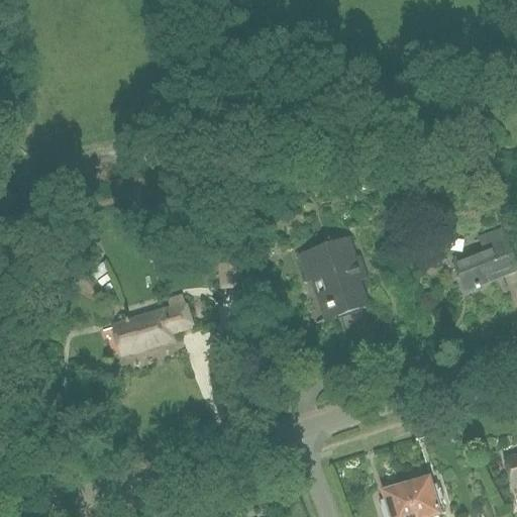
[(483,193),(479,199),(488,205),(491,200),(483,193)]
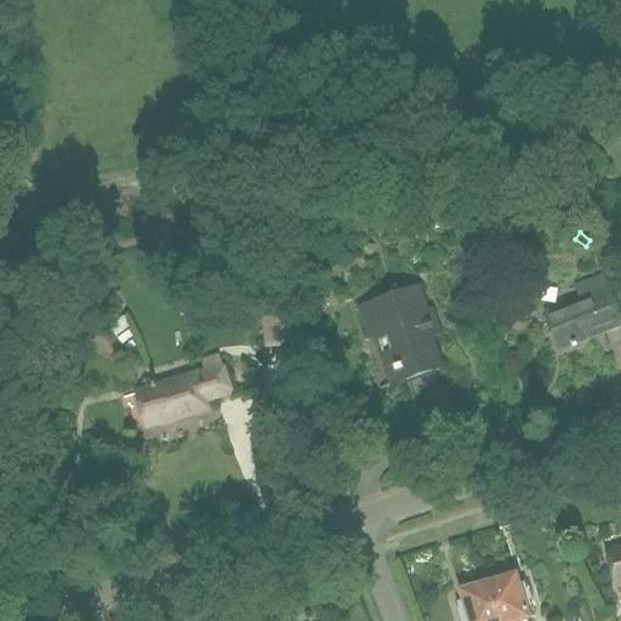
[(545,314),(559,351),(620,325),(620,319),(604,277),(576,288),(581,300),(545,314)]
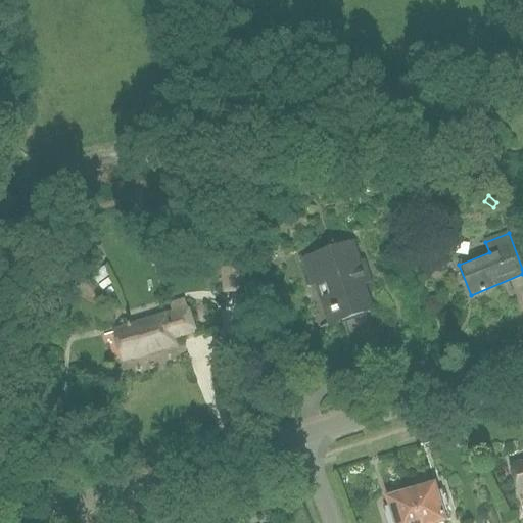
[(361,264),(353,243),(303,260),(313,287),(315,286),(329,326),(373,311),(364,285),(370,283),(363,263),(361,264)]
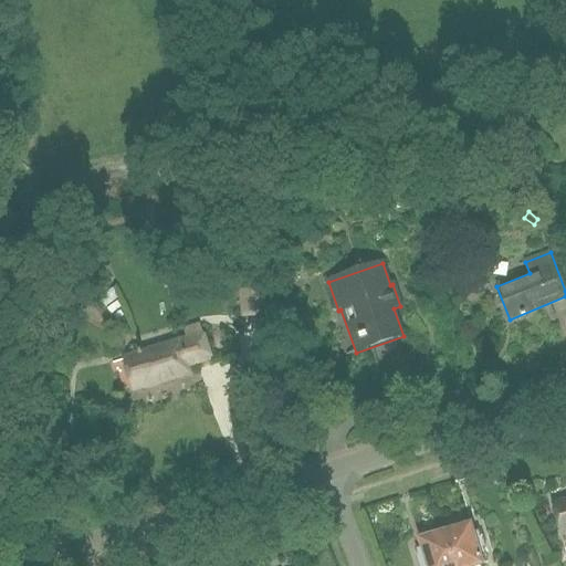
[(239,289),(243,317),(268,314),(263,285),(239,289)]
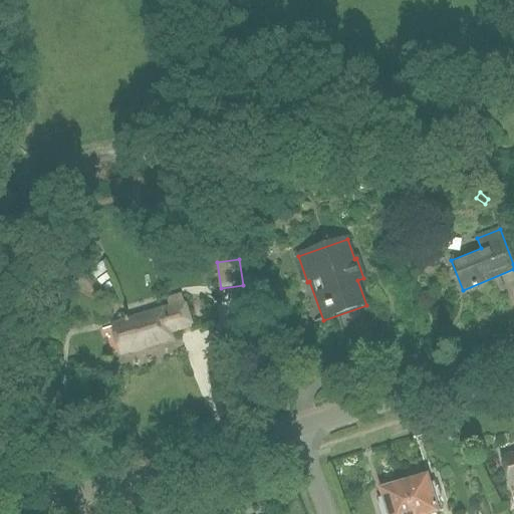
[(102,262),(90,270),(96,279),(108,270),(102,262)]
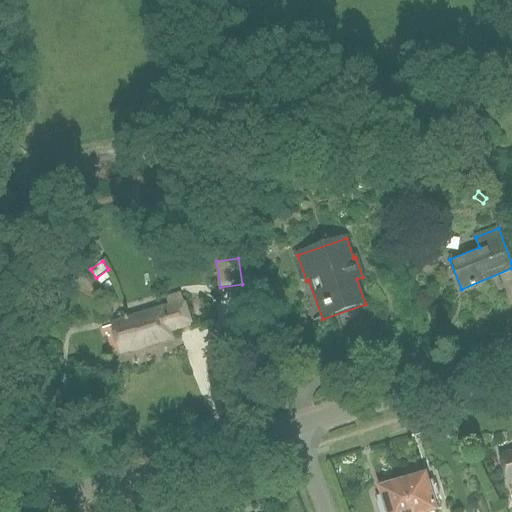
[(169,306),(111,324),(120,352),(142,345),(142,347),(171,338),(169,333),(189,326),(190,322),(184,302),(183,302),(181,294),(167,299),(169,306)]
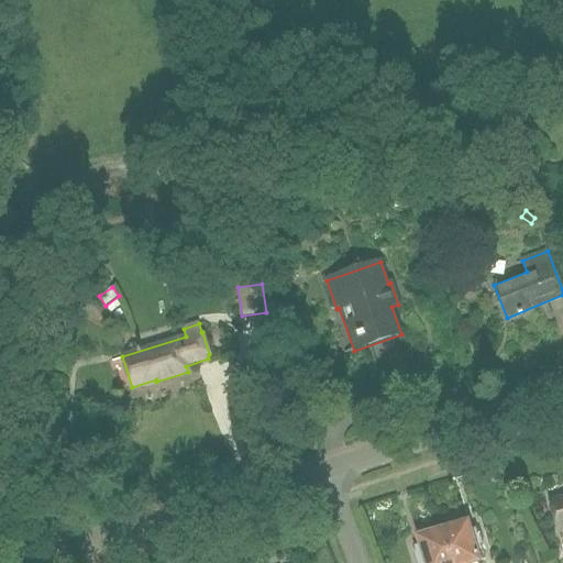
[(562,497),(550,501),(559,531),(562,530),(562,497)]
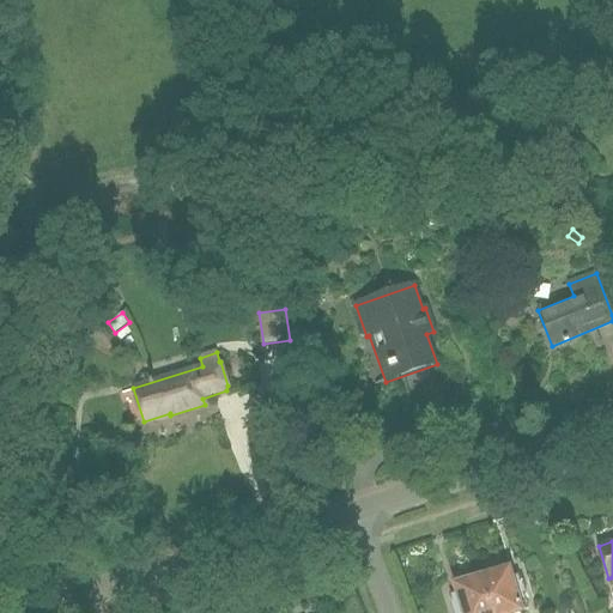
[(509,568),(481,576),(492,612),(516,612),(522,611),(527,610),(519,575),(513,576),(509,568)]
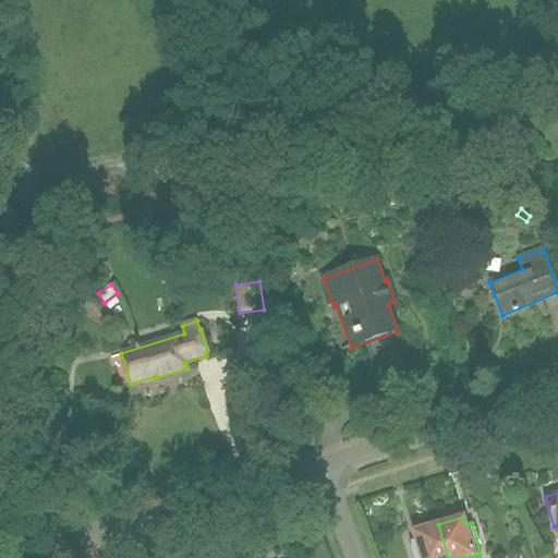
[(448,557),(438,524),(413,532),(416,541),(411,542),(413,547),(411,548),(413,557),(448,557)]
